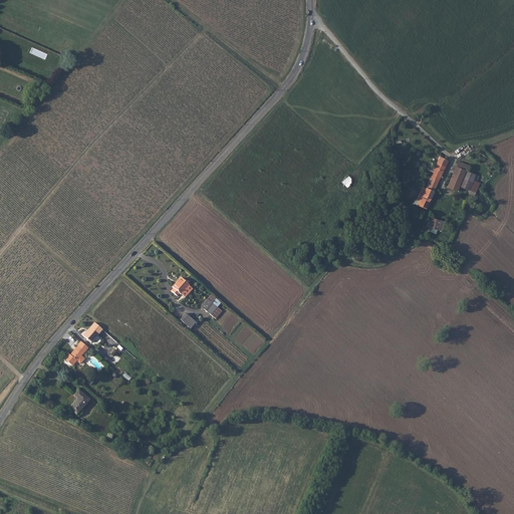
[(426,187),(433,190),(443,173),(448,163),(439,158),(436,164),(437,165),(429,180),(426,187)]
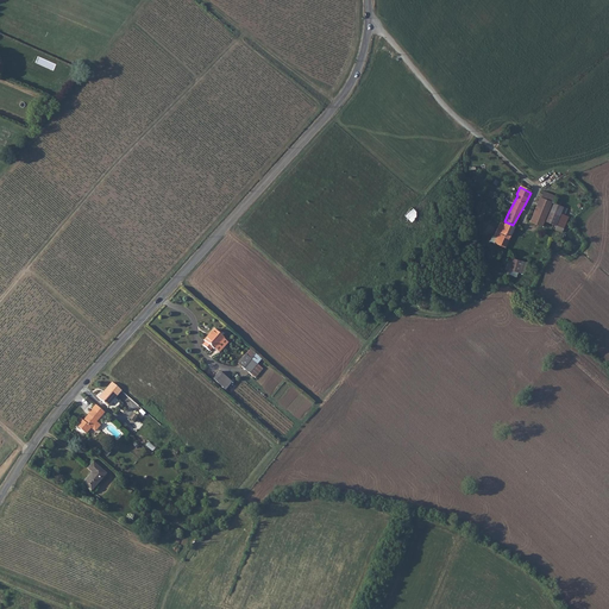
[(539,200),(552,205),(554,200),(541,194),(539,199),(539,200)]
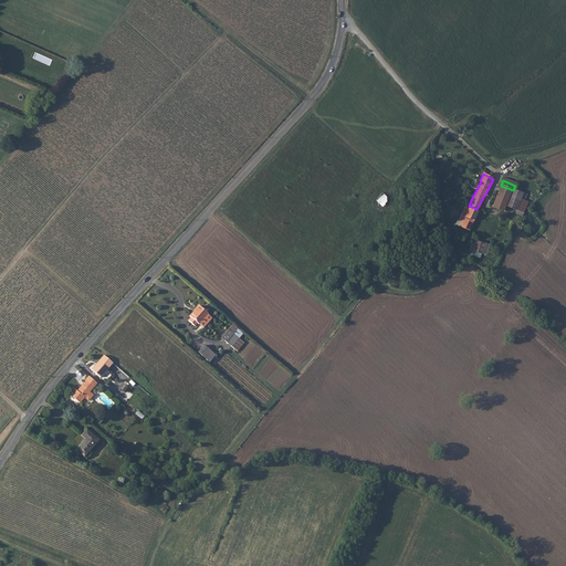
[(524,201),(527,197),(513,190),(501,186),(498,195),(520,203),(522,201),(524,201)]
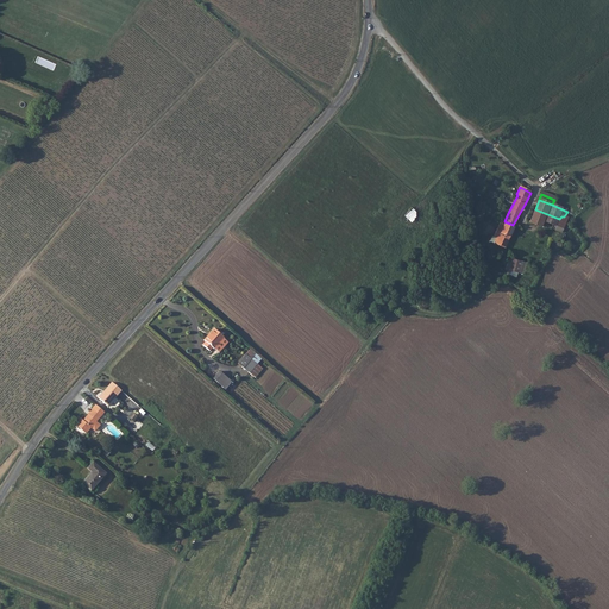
[(414,218),(419,213),(414,208),(409,212),(414,218)]
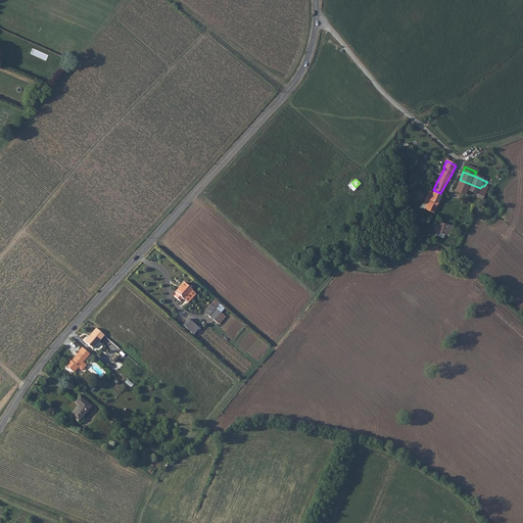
[(480,188),(460,180),(455,191),(465,196),(467,191),(477,195),(480,188)]
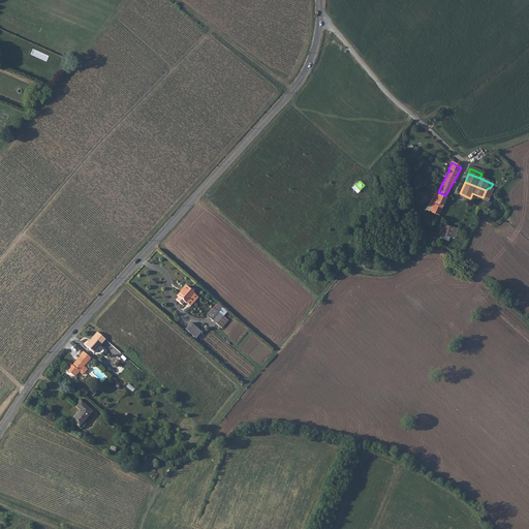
[(494,190),(490,188),(488,188),(486,190),(483,197),(490,200),(494,190)]
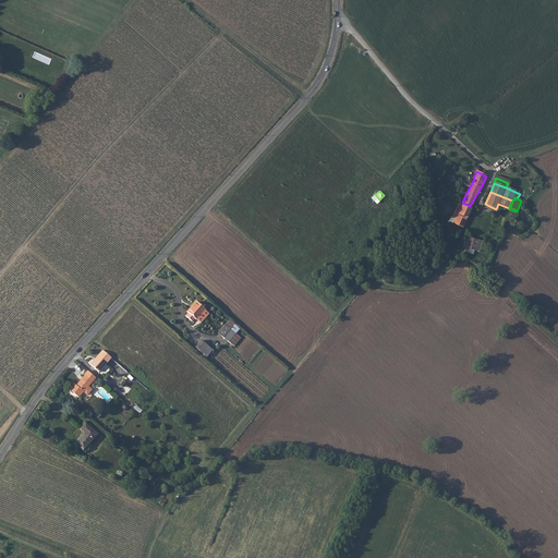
[(461,205),(457,214),(452,222),(460,226),(470,206),(462,203),(461,205)]
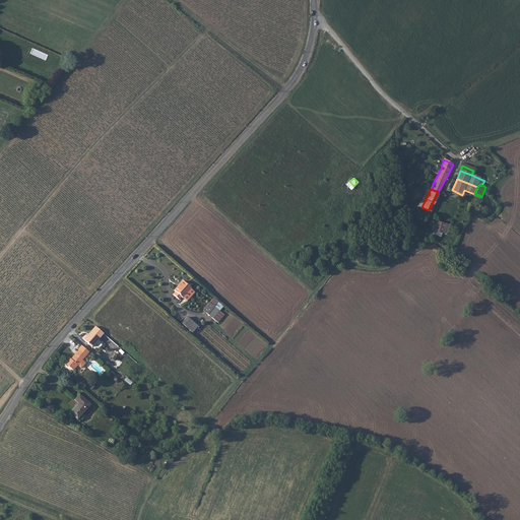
[(448,238),(451,229),(435,222),(432,231),(448,238)]
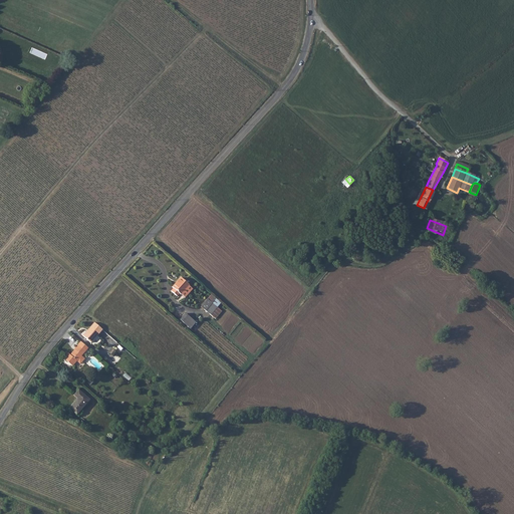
[(187,285),(179,277),(172,286),(173,288),(170,291),(176,297),(178,294),(180,294),(184,297),(191,289),(187,285)]
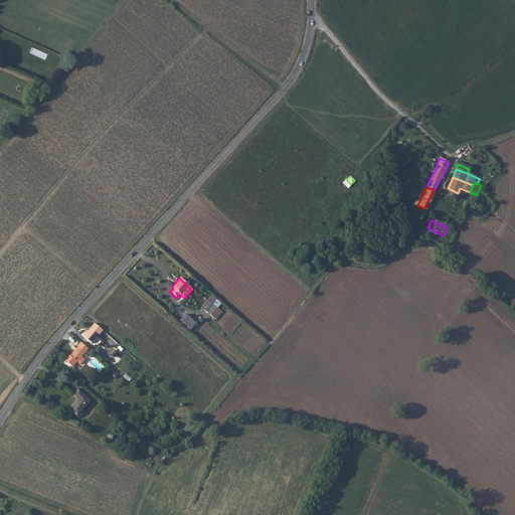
[(206,312),(211,305),(205,300),(200,307),(206,312)]
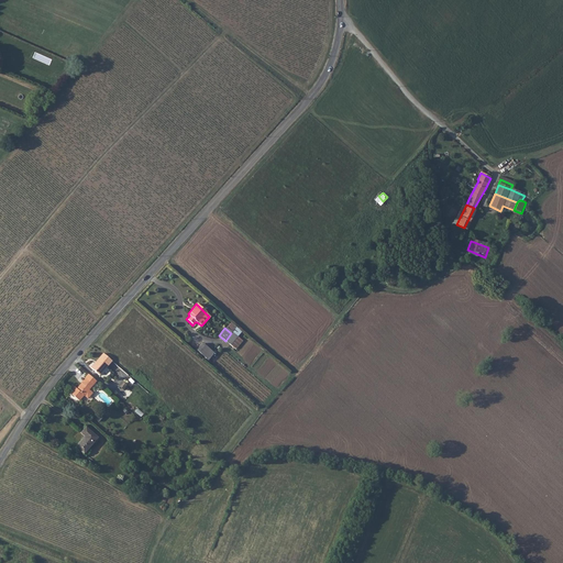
[(214,354),(202,343),(196,351),(208,362),(214,354)]
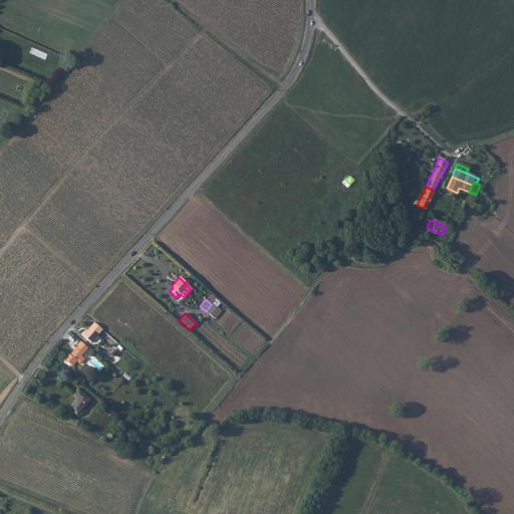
[(101,330),(93,322),(82,335),(90,342),(101,330)]
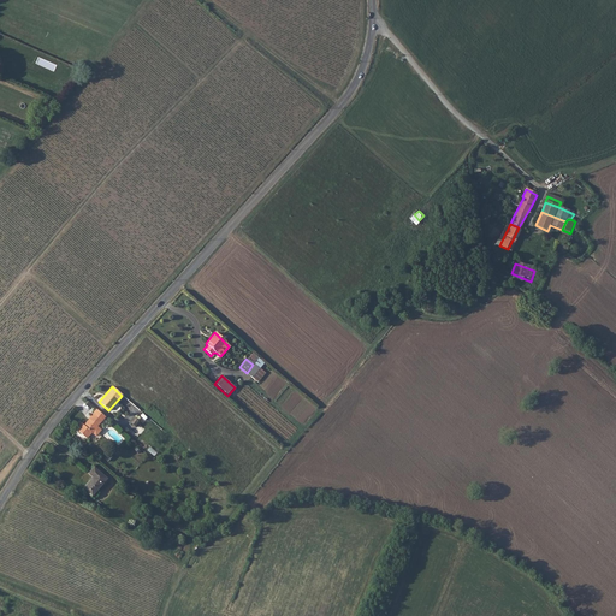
[(105,419),(95,410),(89,418),(90,419),(82,427),(80,425),(75,431),(84,440),(90,434),(92,434),(96,430),(95,428),(105,419)]
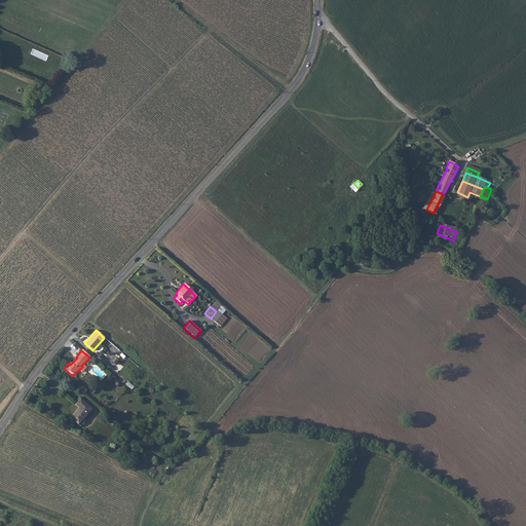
[(91,409),(81,400),(76,405),(80,408),(71,418),(78,424),(91,409)]
